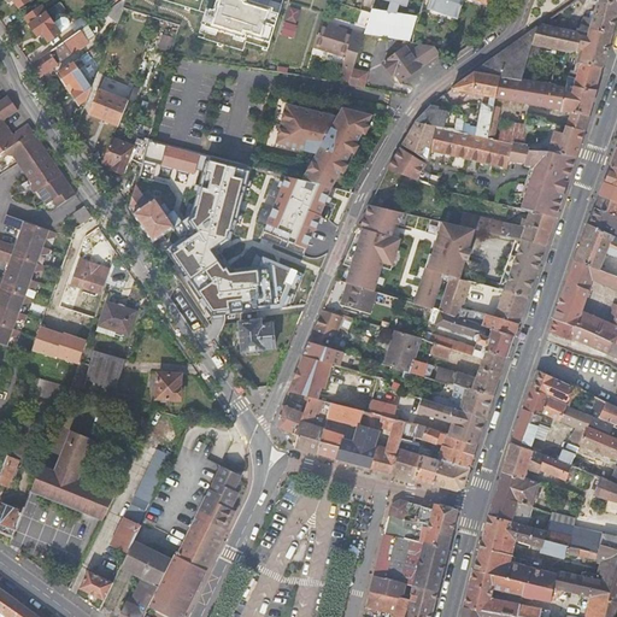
[(3,0),(7,5),(12,3),(18,11),(30,3),(28,0),(3,0)]
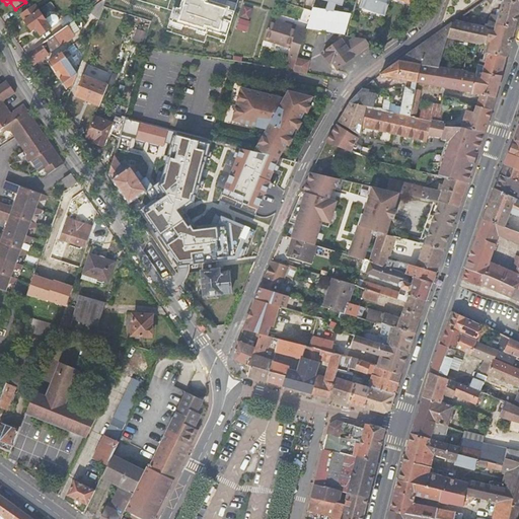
[(182,0),(180,9),(177,8),(172,22),(207,33),(207,30),(227,36),(235,12),(229,10),(230,7),(207,0),(182,0)]
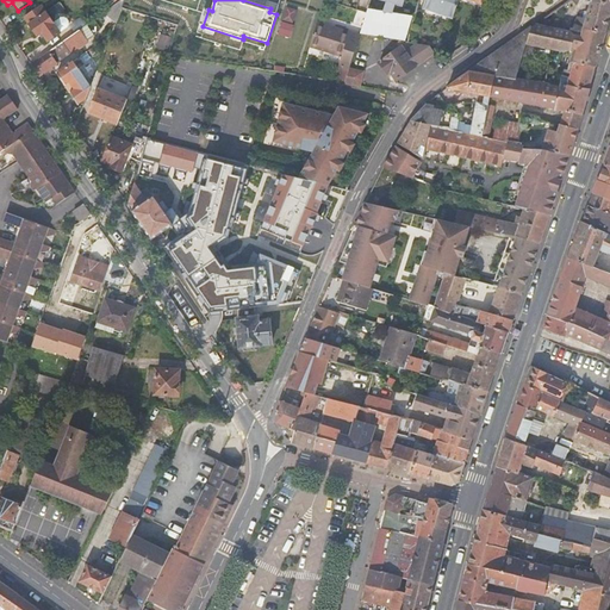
[(369,0),(360,32),(404,41),(412,18),(392,14),(394,6),(402,8),(404,0),(369,0)]
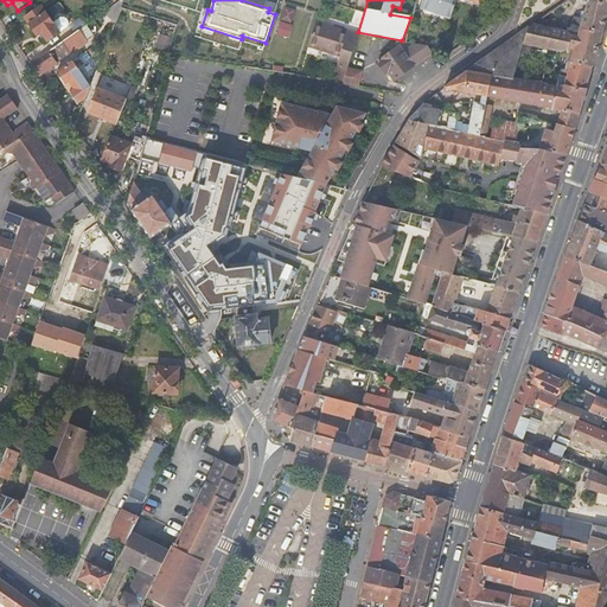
[(452,18),(457,0),(426,0),(425,6),(435,11),(434,12),(452,18)]
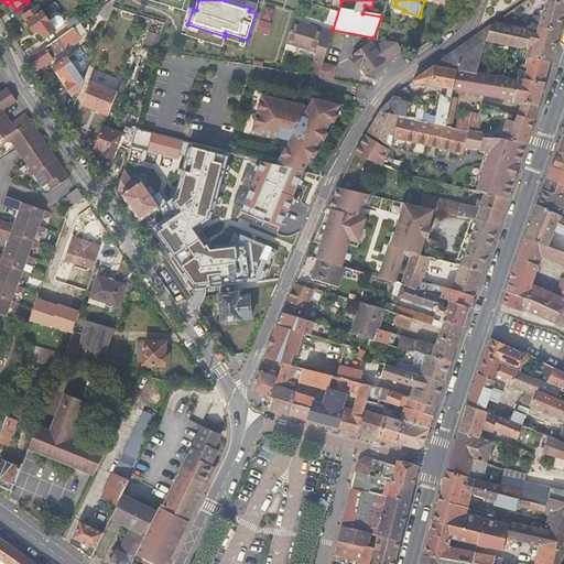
[(563,9),(563,0),(539,0),(546,2),(543,11),(541,11),(539,12),(537,12),(535,13),(533,15),(528,29),(497,22),(491,25),(488,40),(499,42),(520,47),(528,45),(531,33),(537,35),(539,25),(559,31),(563,9)]
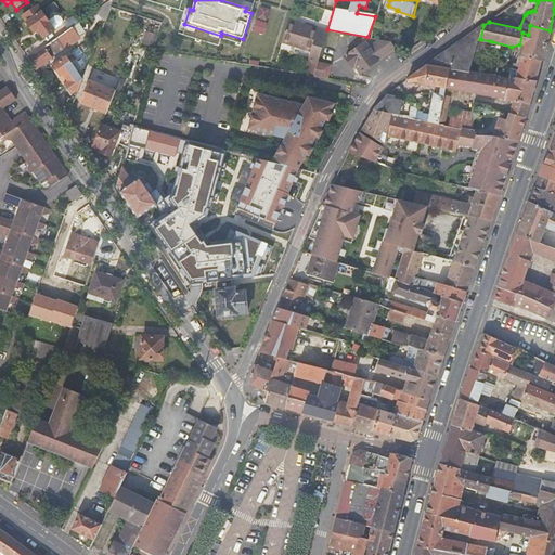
[(259,4),(255,31),(267,34),(270,7),(259,4)]
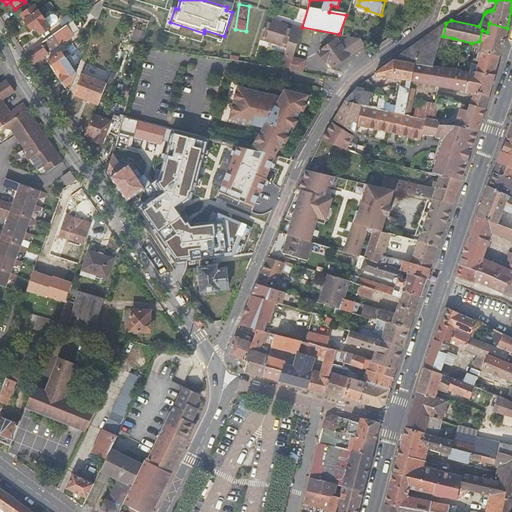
[(34,5),(20,14),(31,31),(35,28),(40,35),(57,24),(58,19),(48,5),(38,12),(34,5)]
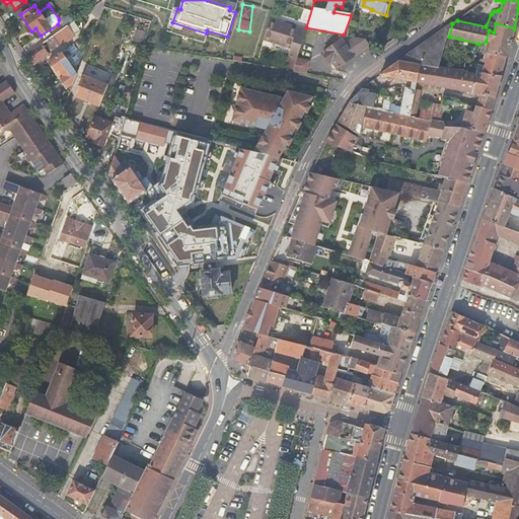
[(139,9),(137,16),(152,20),(155,14),(139,9)]
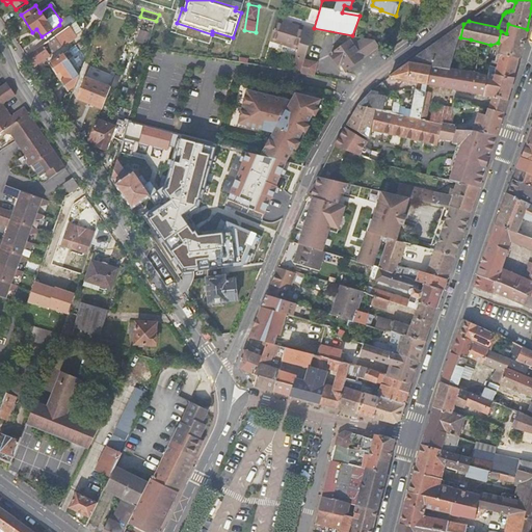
[(298,50),(295,58),(298,59),(304,61),(314,31),(276,21),(270,41),(298,50)]
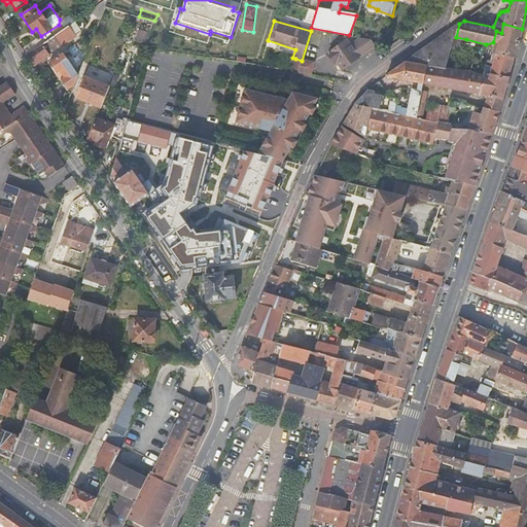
[(483,76),(484,72),(485,68),(491,69),(493,62),(490,61),(484,60),(482,63),(448,59),(451,48),(462,51),(466,39),(456,37),(459,24),(405,62),(427,66),(483,76)]
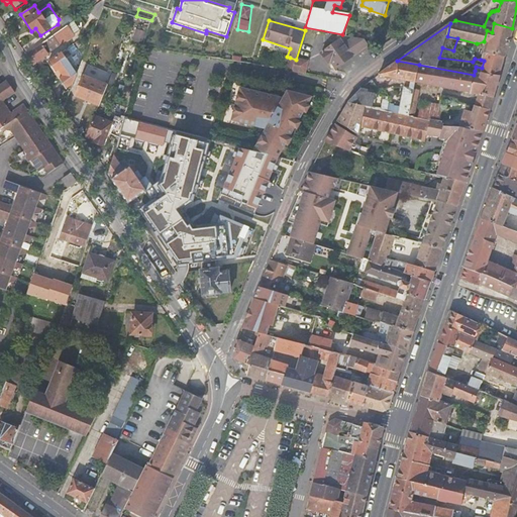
[(492,32),(487,30),(484,41),(486,41),(489,42),(487,52),(505,57),(512,28),(494,23),(492,32)]
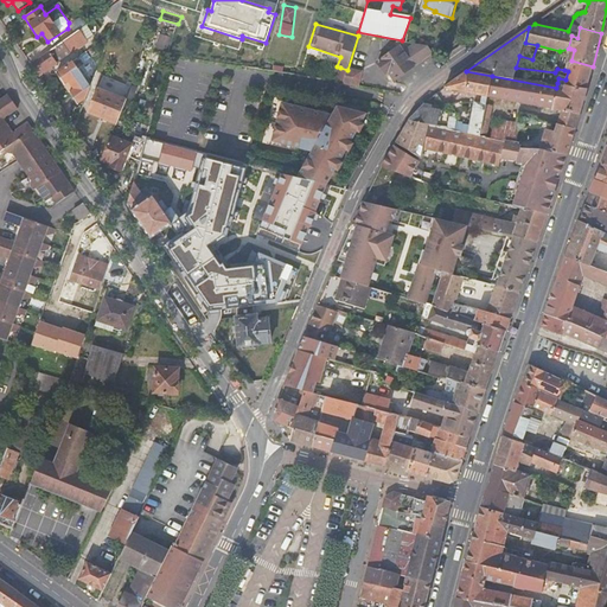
[(88,40),(80,30),(30,64),(36,72),(38,76),(88,40)]
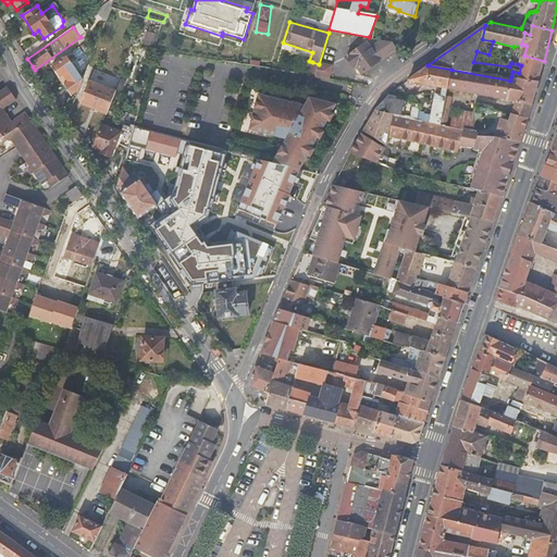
[(394,44),(381,41),(371,49),(367,44),(346,58),(354,69),(357,66),(362,74),(397,49),(394,44)]
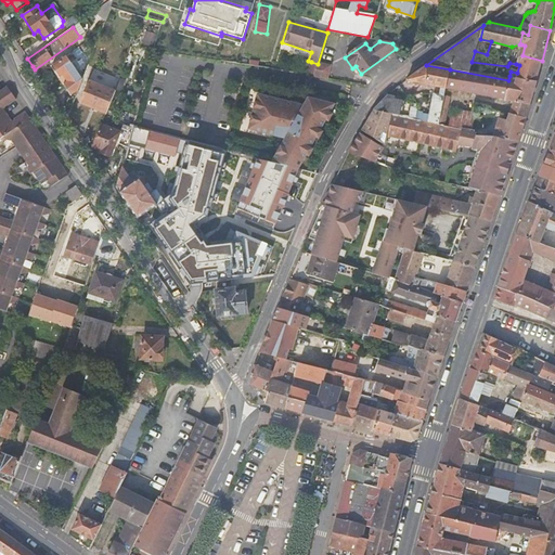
[(521,44),(516,64),(519,65),(523,55),(525,46),(521,44)]
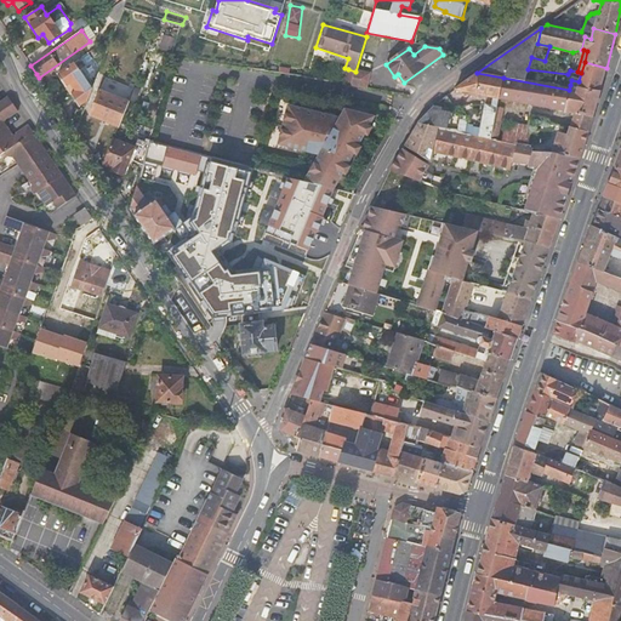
[(581,73),(579,81),(571,80),(570,85),(599,91),(603,80),(607,68),(585,62),(581,73)]
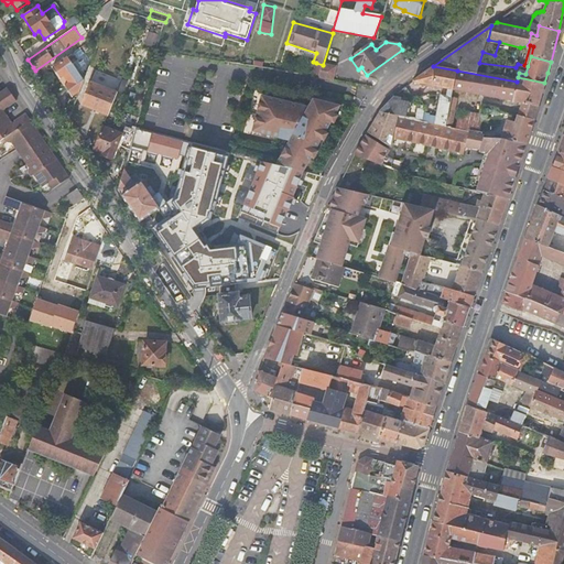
[(68,83),(64,86),(71,97),(79,91),(84,82),(66,57),(52,68),(58,79),(63,76),(68,83)]
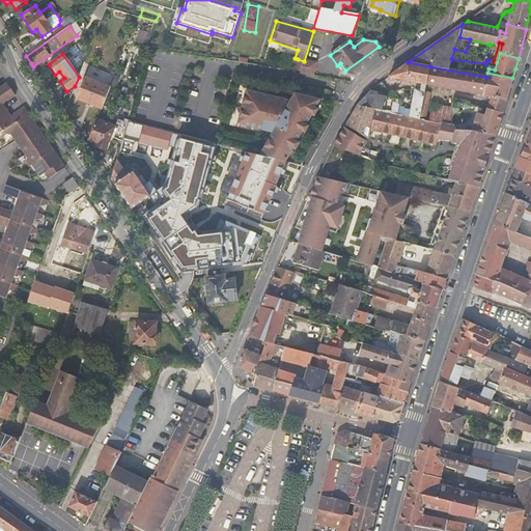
[(298,59),(296,71),(301,72),(304,61),(298,59)]
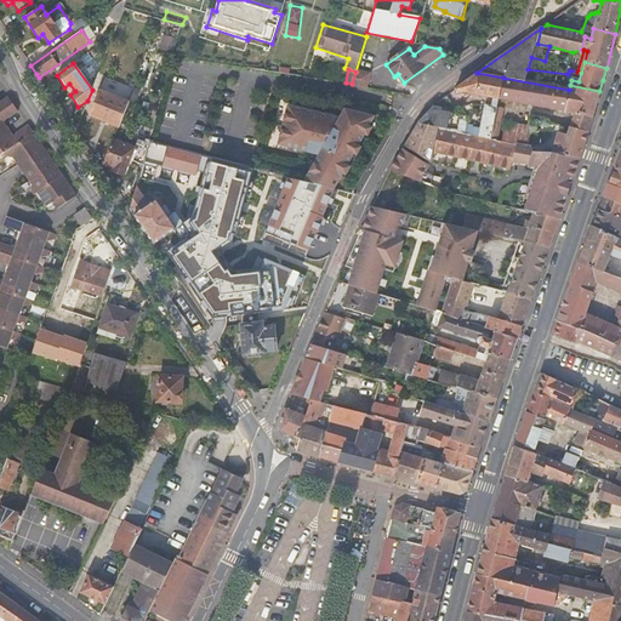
[(366,87),(369,75),(355,72),(352,84),(352,85),(366,87)]
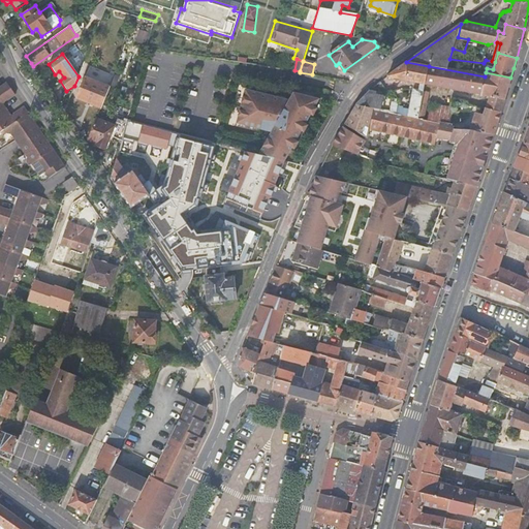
[(387,75),(414,83),(409,110),(407,117),(416,119),(417,119),(423,95),(425,85),(429,66),(406,62),(387,75)]
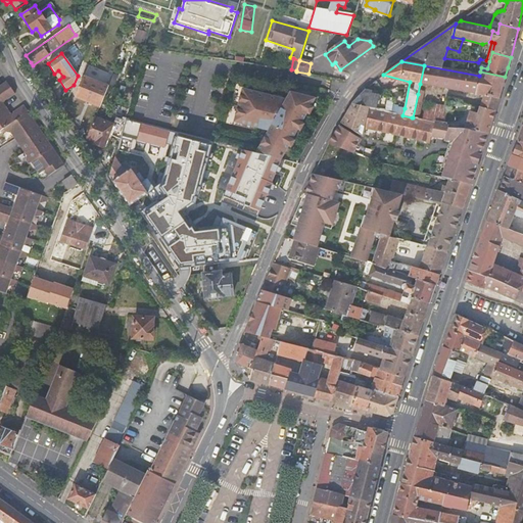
[(480,107),(495,110),(501,93),(505,77),(480,72),(479,76),(424,65),(420,84),(483,96),(480,107)]
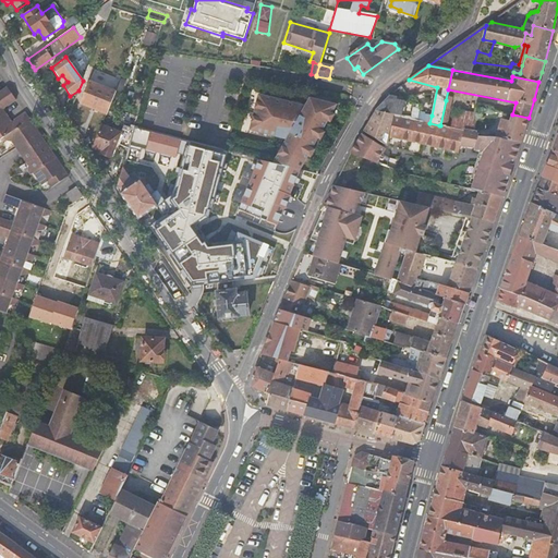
[(68,82),(62,75),(58,79),(63,85),(68,82)]
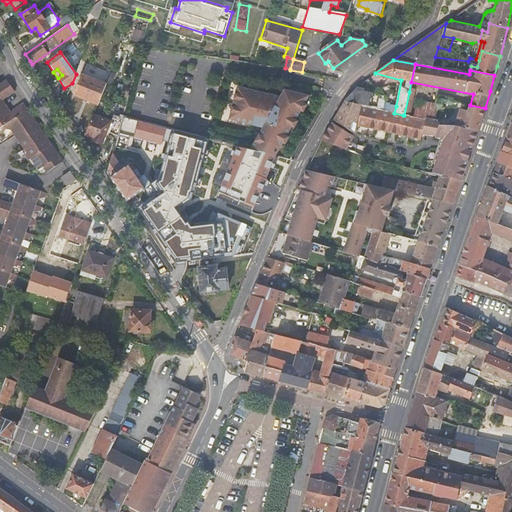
[(97,106),(105,86),(81,76),(72,97),(97,106)]
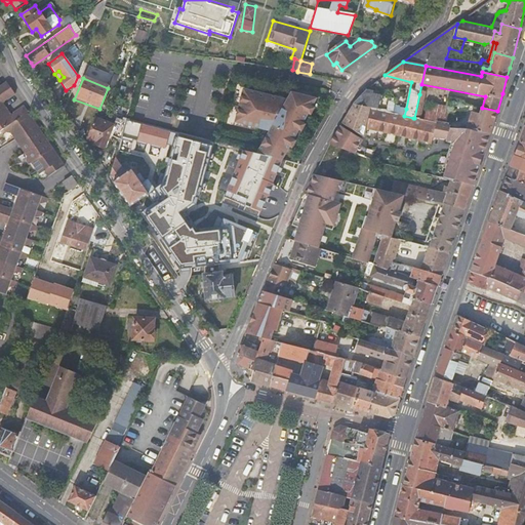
[(32,163),(40,175),(47,170),(51,175),(65,166),(24,107),(11,116),(2,104),(15,94),(6,82),(0,86),(0,124),(1,126),(6,126),(27,157),(27,161),(29,165),(32,163)]
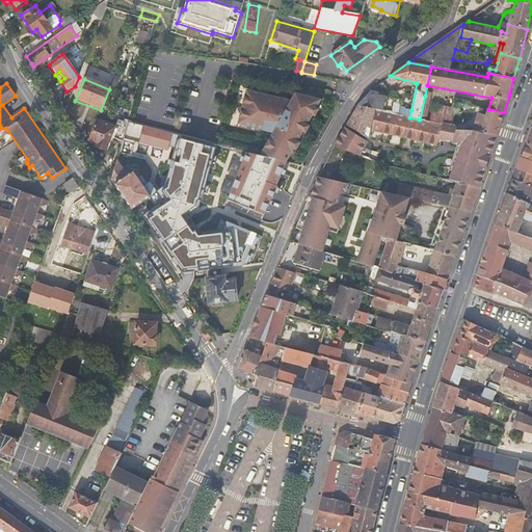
[(261,155),(286,161),(321,100),(296,94),(289,105),(276,102),(277,98),(253,91),(251,95),(246,92),(243,103),(245,103),(243,112),(241,111),(239,122),(245,123),(244,126),(273,133),(269,140),(272,141),(268,148),(266,147),(261,155)]
